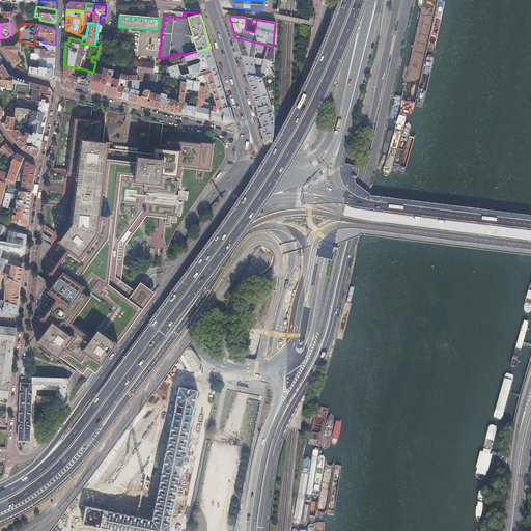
[(257,43),(235,37),(240,53),(241,55),(254,57),(257,43)]
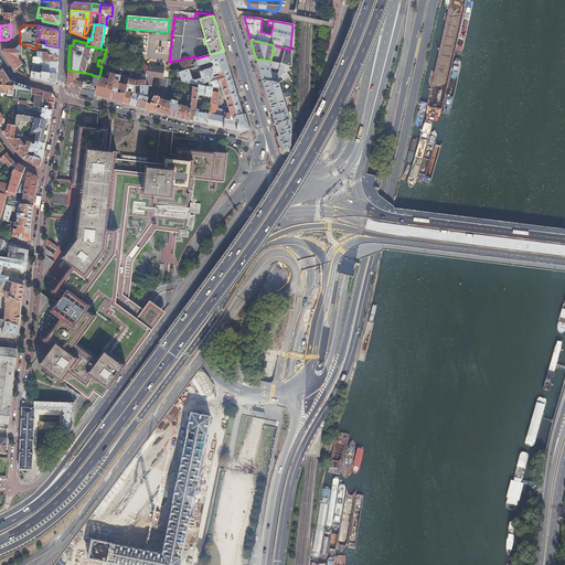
[(59,51),(59,48),(45,45),(38,43),(36,49),(40,50),(43,51),(50,52),(50,54),(59,55),(59,51)]
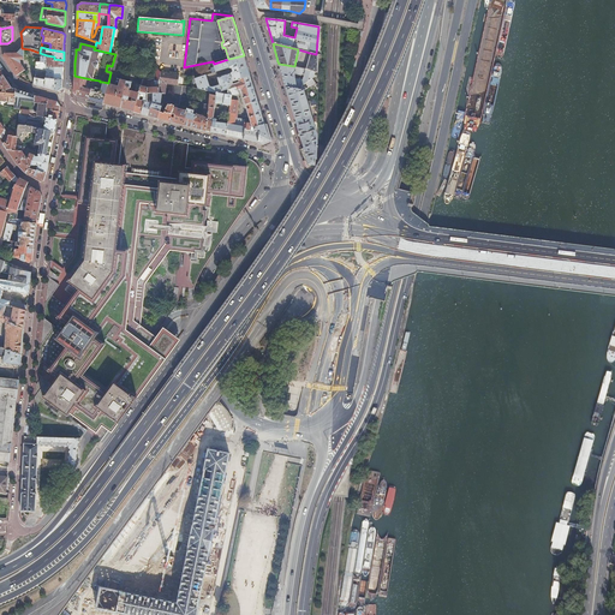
[(29,49),(22,48),(16,54),(4,54),(3,55),(10,67),(16,77),(24,70),(21,64),(19,60),(30,60),(30,64),(36,64),(36,63),(41,63),(41,59),(30,58),(29,49)]
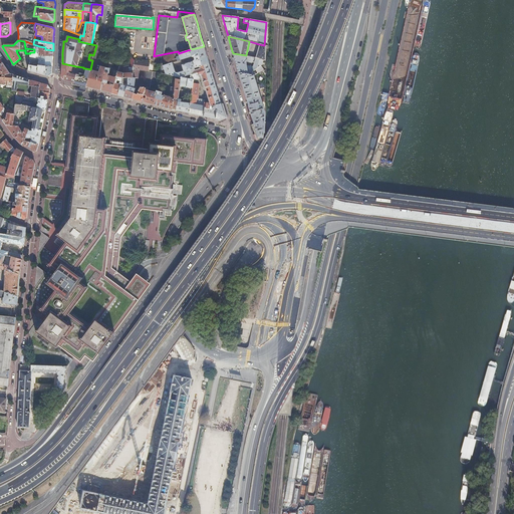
[(36,45),(33,44),(25,41),(24,41),(25,48),(34,49),(34,52),(39,53),(39,57),(52,56),(52,53),(53,50),(45,49),(45,47),(39,46),(36,45)]
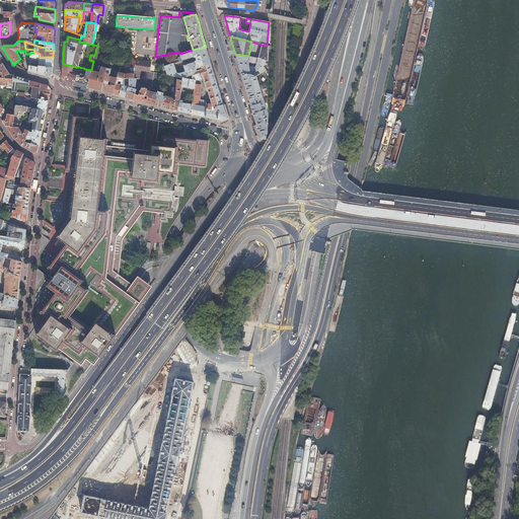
[(269,46),(267,46),(262,45),(257,58),(266,61),(269,61),(269,46)]
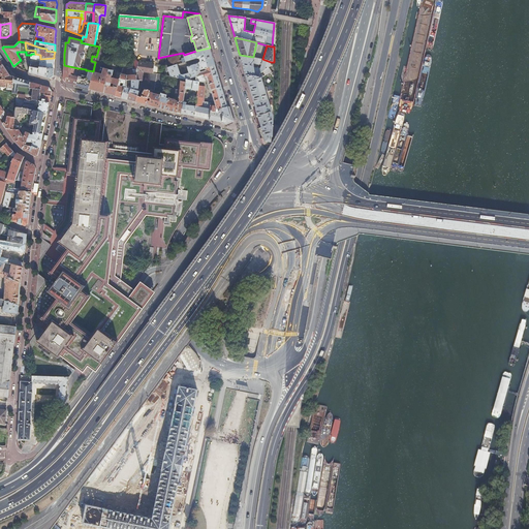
[(167,65),(166,65),(166,68),(168,68),(169,76),(170,76),(174,78),(181,79),(186,80),(193,81),(196,81),(196,71),(215,65),(214,62),(213,60),(213,57),(211,52),(210,48),(196,51),(184,55),(186,62),(196,59),(199,60),(200,61),(198,64),(187,67),(189,73),(184,75),(180,74),(177,65),(168,67),(167,65)]
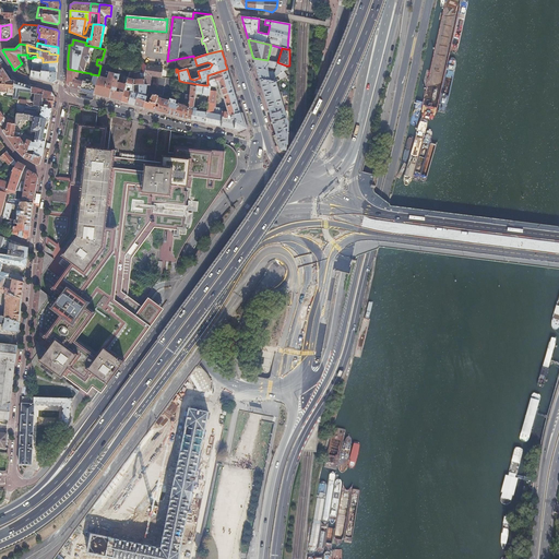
[(43,58),(37,57),(33,57),(33,58),(32,63),(32,71),(40,73),(42,71),(50,72),(57,73),(57,67),(57,61),(43,62),(43,58)]
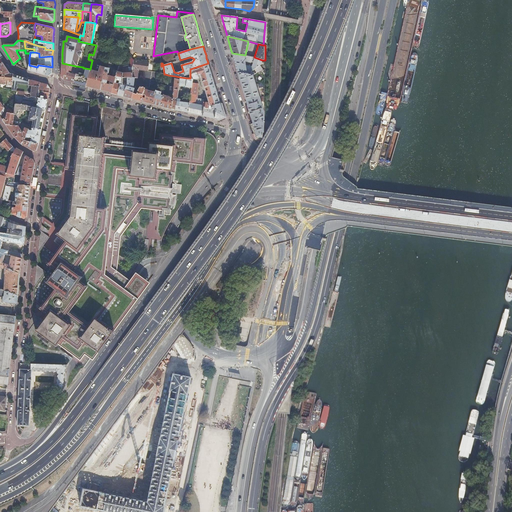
[(259,66),(261,64),(262,60),(254,57),(245,55),(232,53),(233,58),(235,63),(236,67),(238,73),(253,75),(262,70),(259,66)]
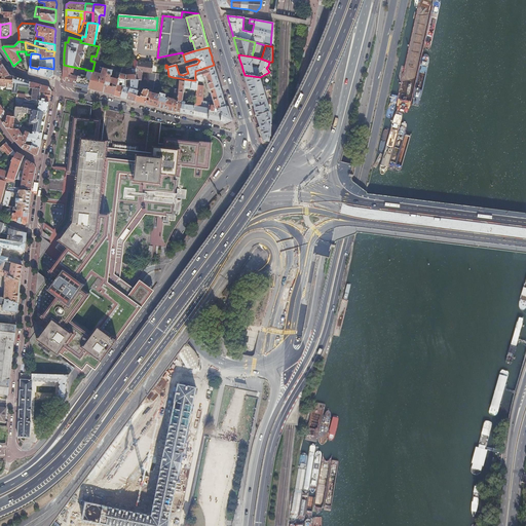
[(120,74),(119,79),(114,96),(115,96),(116,96),(120,98),(122,86),(124,86),(125,78),(133,80),(135,80),(138,62),(134,59),(132,70),(132,75),(126,75),(120,74)]
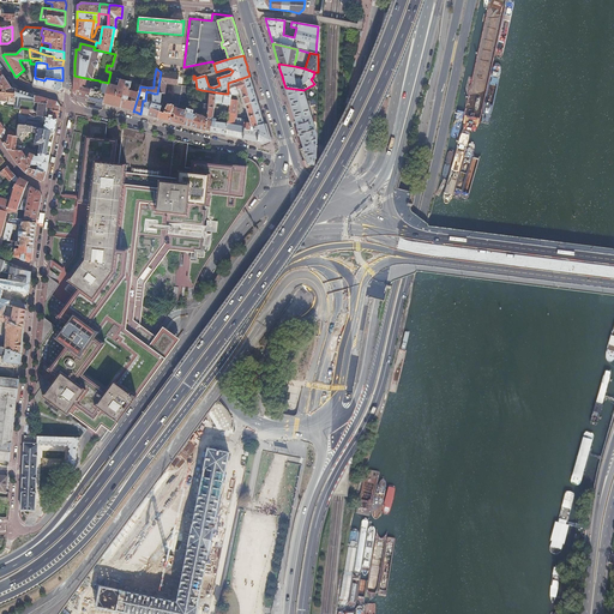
[(178,85),(179,74),(161,72),(157,94),(161,94),(162,94),(164,94),(166,84),(178,85)]
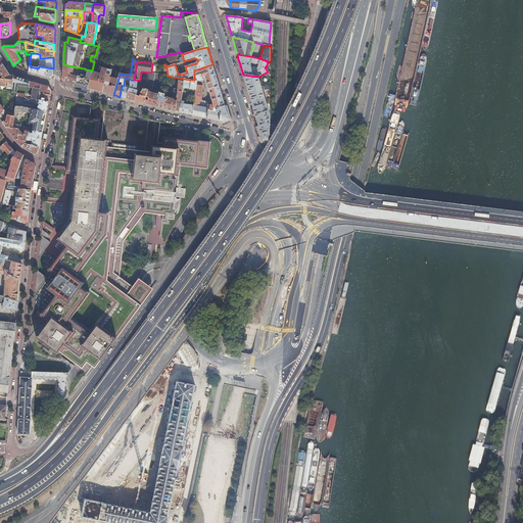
[(0,70),(0,89),(3,90),(3,87),(12,88),(13,76),(10,75),(7,70),(2,64),(0,70)]
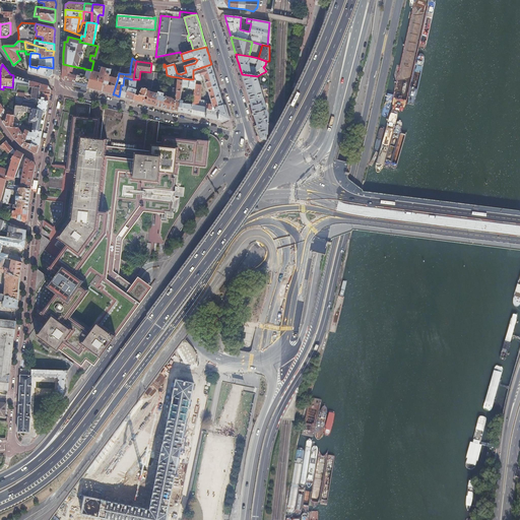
[(77,67),(63,64),(62,67),(62,74),(62,77),(64,81),(66,76),(67,76),(68,73),(69,73),(70,71),(75,72),(76,71),(77,67)]
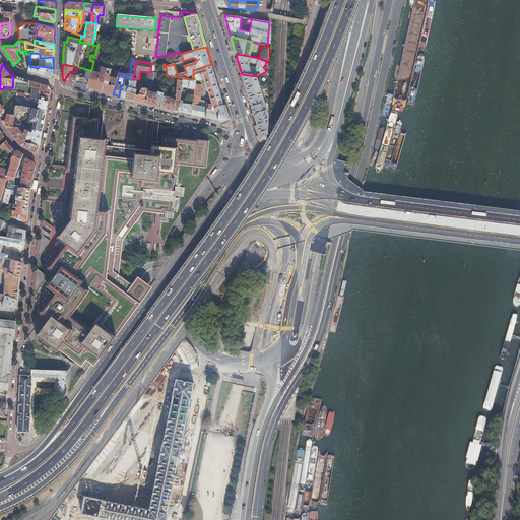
[(207,109),(211,110),(212,106),(214,105),(215,108),(223,105),(222,100),(220,92),(217,85),(215,77),(211,64),(193,70),(193,79),(195,80),(194,89),(192,103),(192,105),(197,106),(205,108),(207,109)]
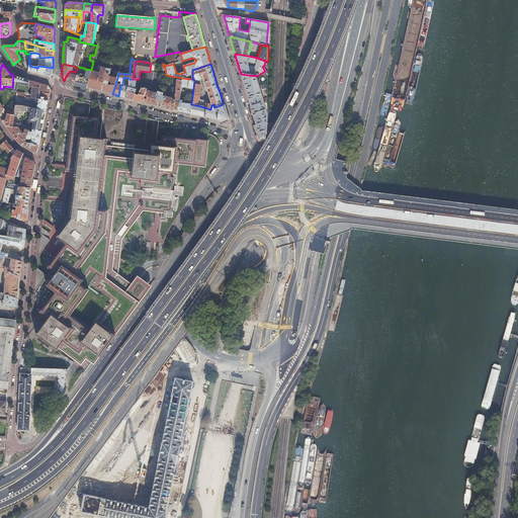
[(37,68),(29,66),(28,71),(46,76),(47,67),(38,66),(37,68)]
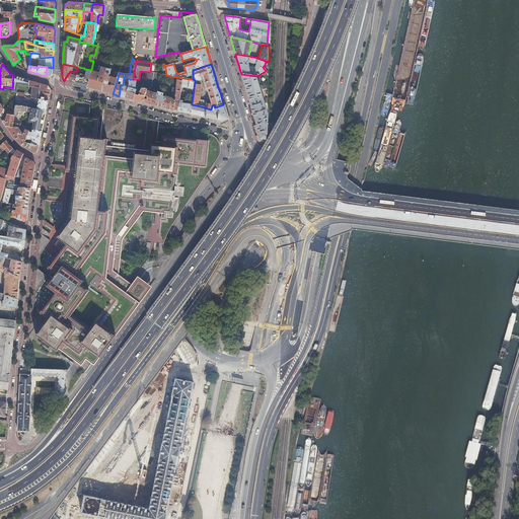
[(104,80),(105,68),(101,67),(99,73),(96,72),(91,71),(87,87),(89,87),(91,88),(96,89),(102,91),(104,80)]
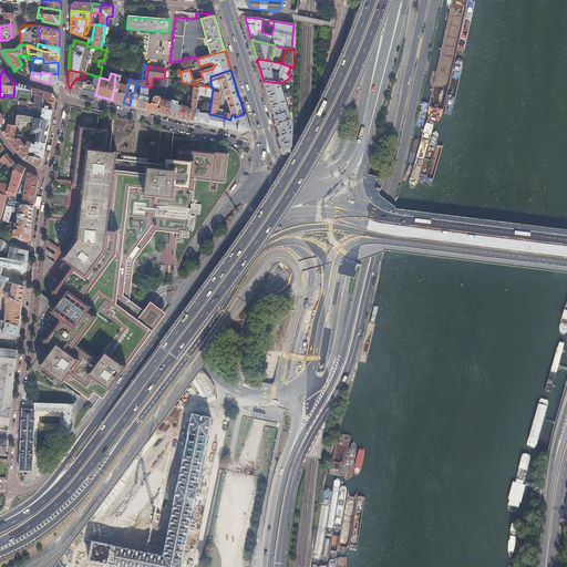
[(121,75),(115,74),(114,88),(112,100),(114,101),(117,101),(121,102),(123,103),(129,85),(119,83),(120,81),(121,75)]
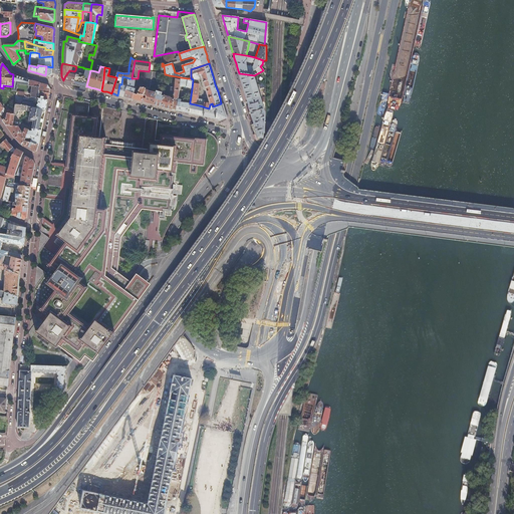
[(65,75),(63,80),(68,81),(74,82),(74,84),(78,85),(80,86),(86,87),(86,86),(90,70),(90,69),(85,68),(84,72),(75,70),(74,71),(69,70),(68,72),(67,72),(66,75),(65,75)]
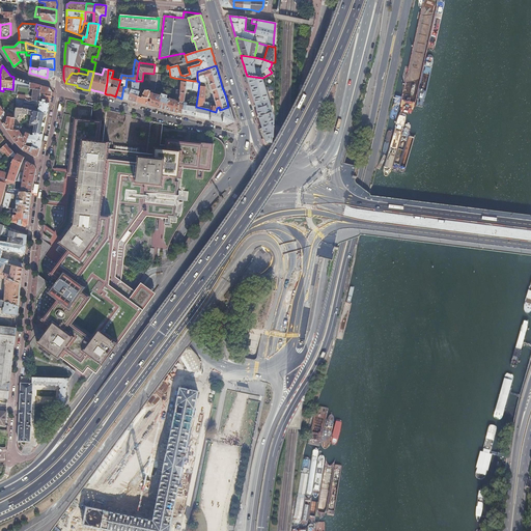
[(165,76),(162,94),(161,98),(159,108),(161,109),(166,110),(167,110),(167,106),(169,100),(166,100),(171,77),(170,77),(165,76)]
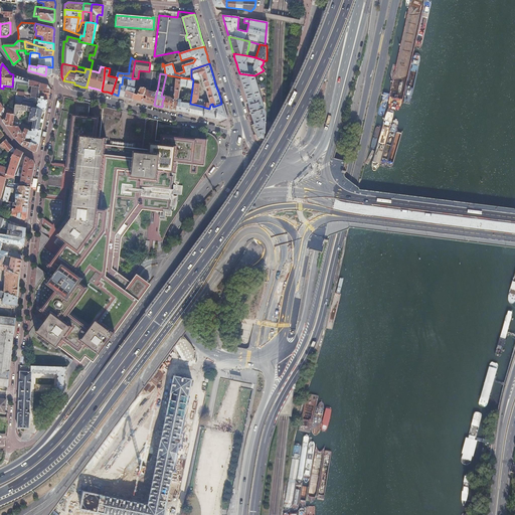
[(254,75),(239,73),(243,87),(247,102),(261,98),(254,75)]
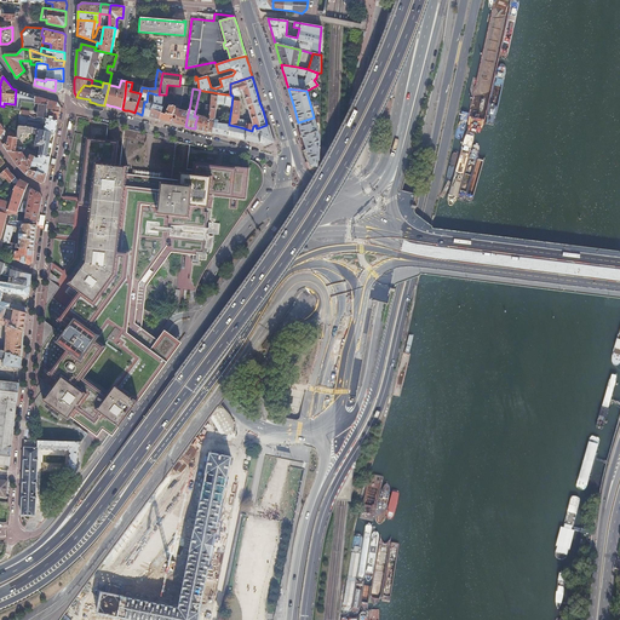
[(15,104),(15,108),(13,110),(19,110),(21,110),(21,105),(22,102),(34,104),(34,103),(35,97),(35,96),(27,93),(26,93),(16,90),(15,104)]
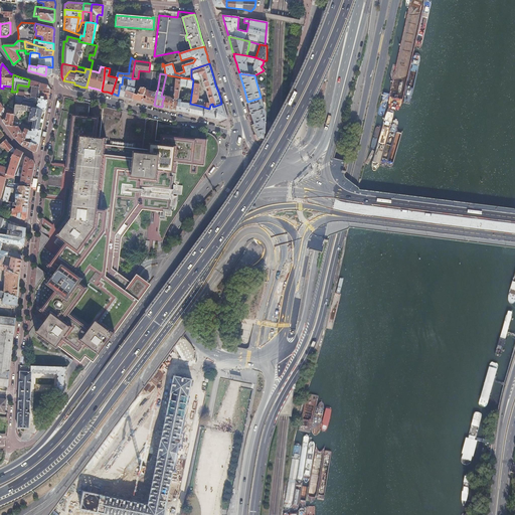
[(162,103),(162,107),(166,108),(172,110),(173,99),(176,76),(169,75),(167,81),(172,82),(172,83),(171,83),(170,97),(164,95),(164,97),(162,103)]
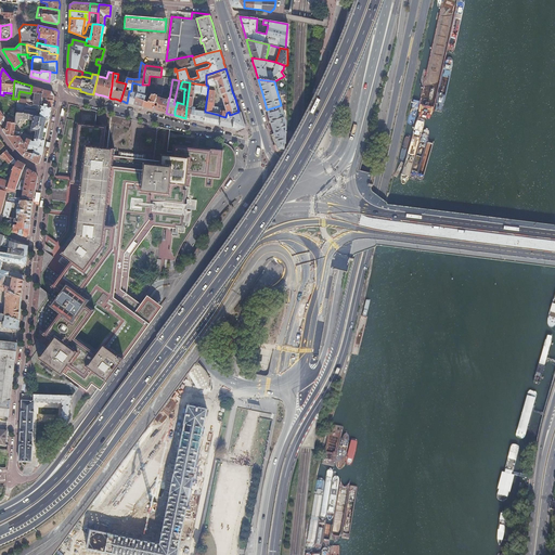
[(129,91),(127,103),(128,103),(129,103),(133,104),(137,94),(138,92),(140,85),(132,82),(131,91),(129,91)]
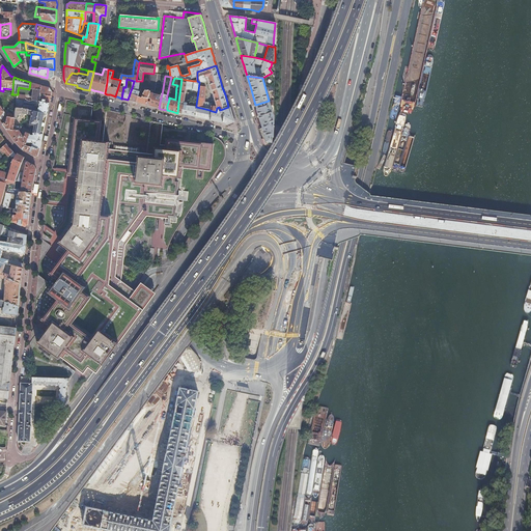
[(186,89),(187,80),(182,79),(178,102),(177,113),(179,113),(182,114),(184,103),(186,89)]
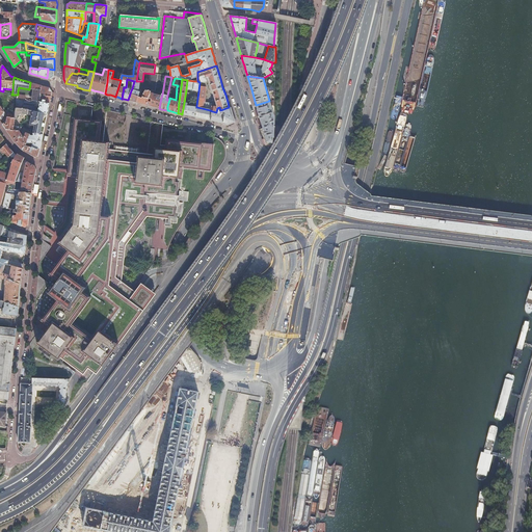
[(139,81),(136,81),(134,81),(132,88),(131,90),(128,100),(131,101),(137,102),(138,97),(140,91),(139,91),(139,81)]
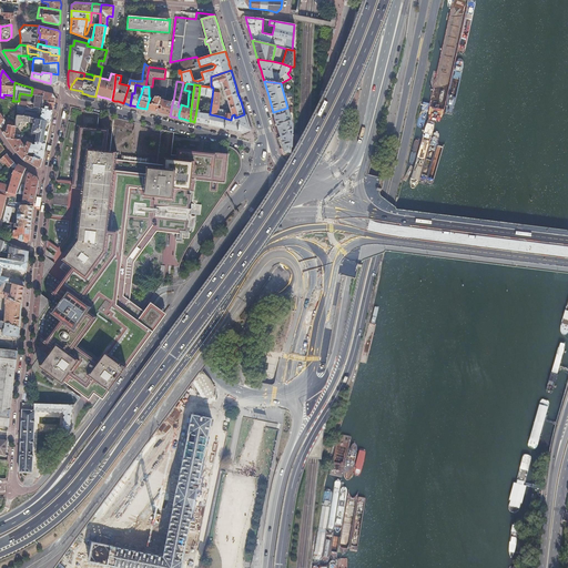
[(36,103),(34,108),(42,109),(43,101),(54,102),(56,99),(52,93),(46,92),(37,90),(32,89),(31,94),(36,95),(36,103)]
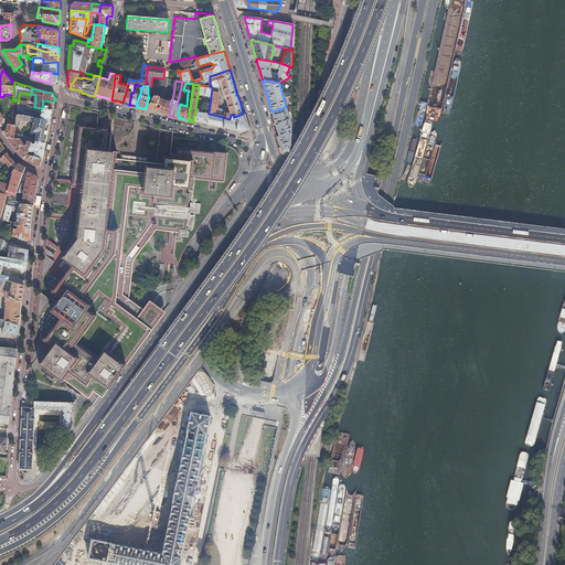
[(147,103),(146,108),(147,109),(155,112),(156,112),(159,98),(160,97),(160,94),(158,94),(155,95),(152,99),(150,104),(147,103)]
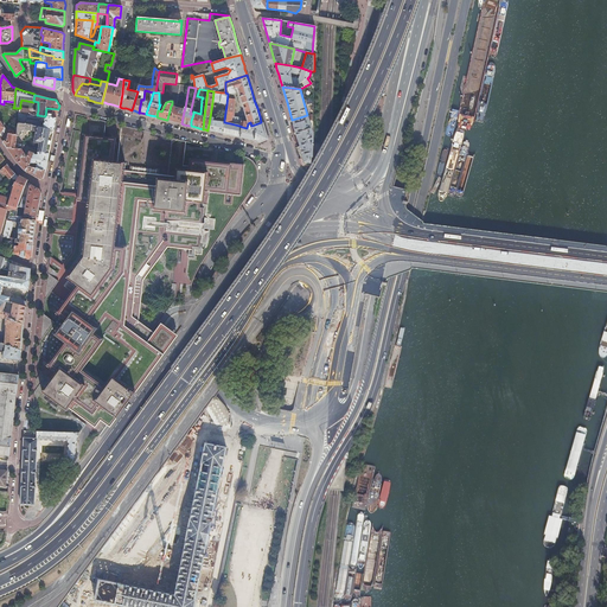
[(171,106),(167,120),(168,120),(177,122),(181,123),(184,112),(185,108),(171,106)]
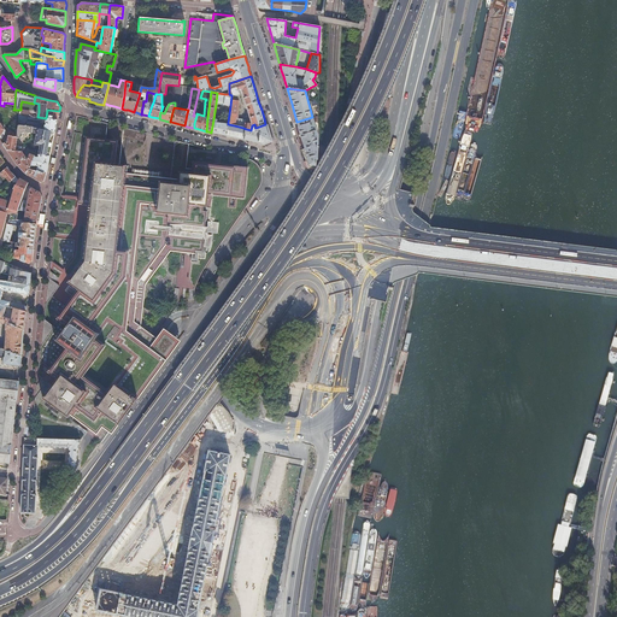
[(58,116),(59,111),(47,110),(46,118),(58,119),(58,116)]
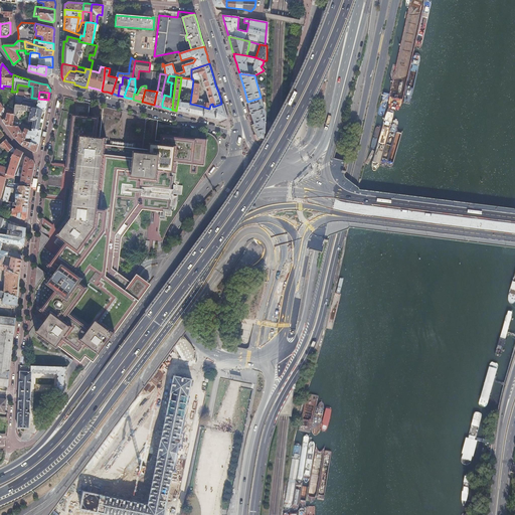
[(46,110),(47,105),(48,100),(38,99),(31,98),(15,96),(15,105),(27,107),(29,107),(46,110)]
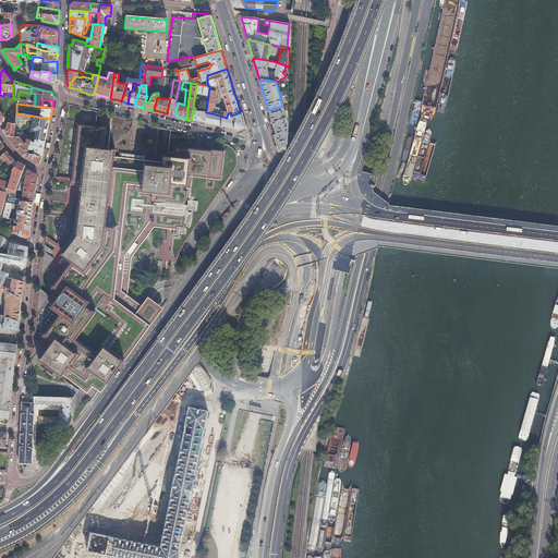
[(210,180),(220,181),(223,153),(174,148),(173,158),(162,157),(161,165),(144,162),(130,160),(112,159),(113,150),(108,149),(111,116),(108,114),(81,108),(74,106),(69,110),(61,145),(51,196),(48,217),(69,219),(67,232),(64,237),(62,239),(58,244),(46,237),(45,246),(44,254),(52,261),(46,269),(59,279),(50,291),(59,296),(51,310),(59,315),(43,338),(51,344),(39,361),(61,377),(63,375),(88,392),(94,385),(101,390),(105,387),(107,384),(124,360),(162,310),(147,298),(141,308),(135,304),(126,298),(132,258),(154,228),(170,231),(173,231),(179,233),(180,228),(181,228),(185,187),(186,178),(206,179),(210,180)]
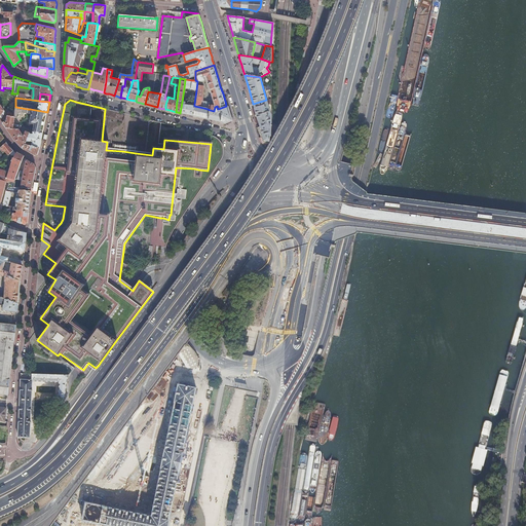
[(266,100),(253,104),(257,119),(260,127),(263,137),(264,141),(268,142),(269,136),(270,135),(271,115),(266,100)]
